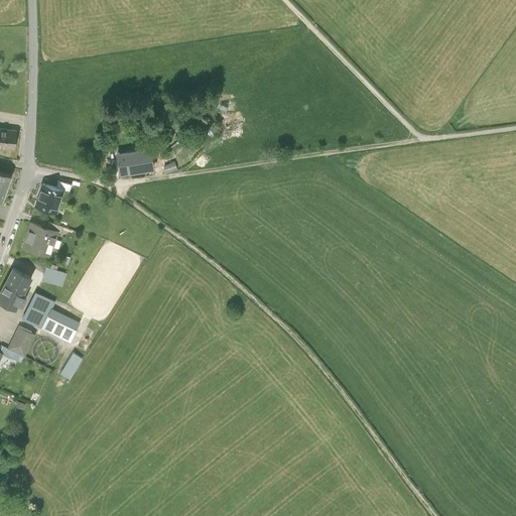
[(16,129),(0,127),(0,146),(14,148),(16,129)]
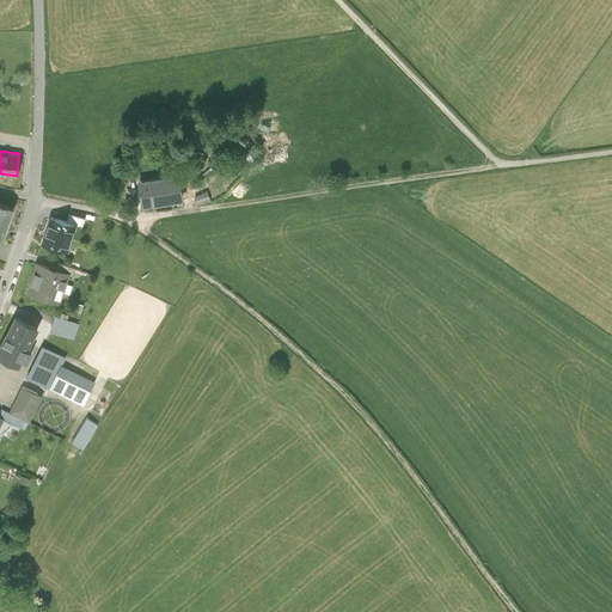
[(216,153),(208,163),(213,169),(222,159),(216,153)]
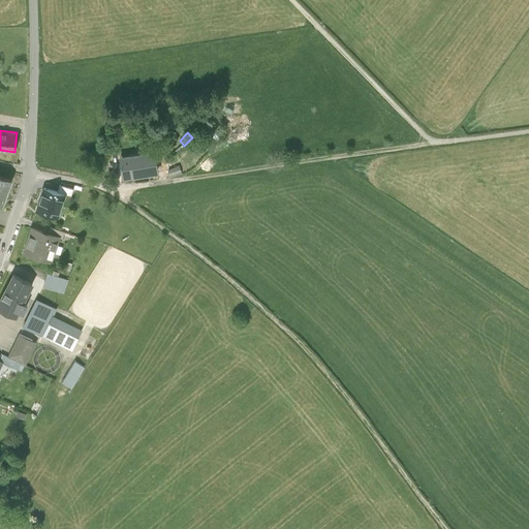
[(135,155),(136,163),(138,176),(156,173),(154,152),(135,155)]
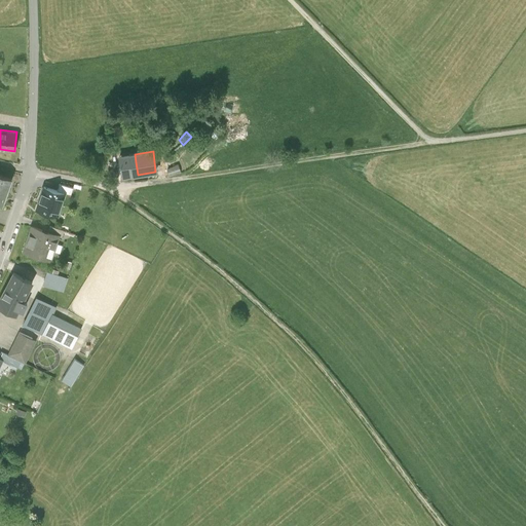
[(122,177),(138,175),(136,162),(132,163),(132,166),(120,167),(122,177)]
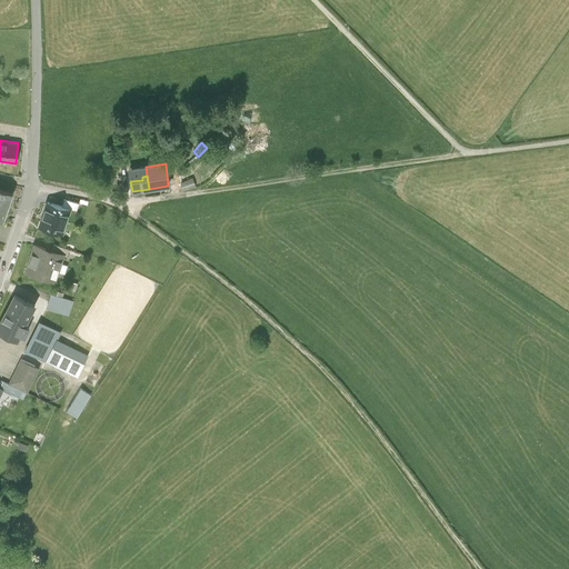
[(192,177),(181,181),(185,190),(196,186),(192,177)]
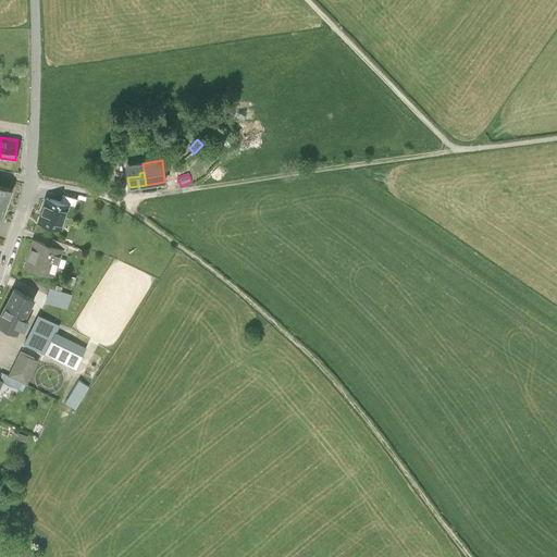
[(0,184),(0,200),(8,203),(12,189),(0,184)]
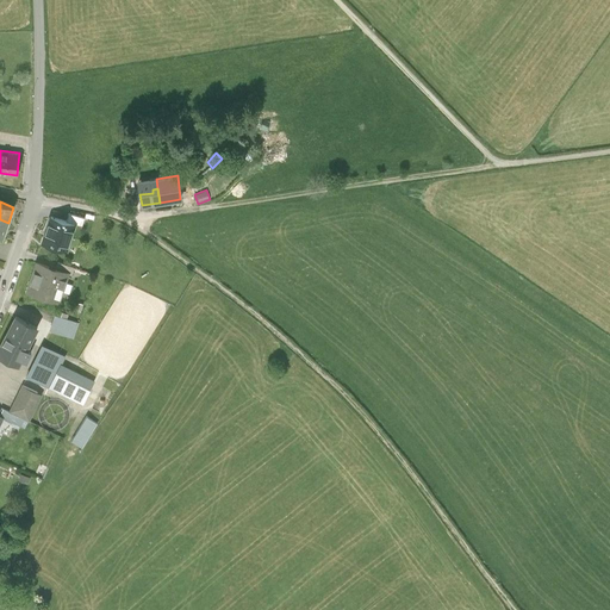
[(68,223),(74,224),(81,226),(83,218),(70,215),(68,223)]
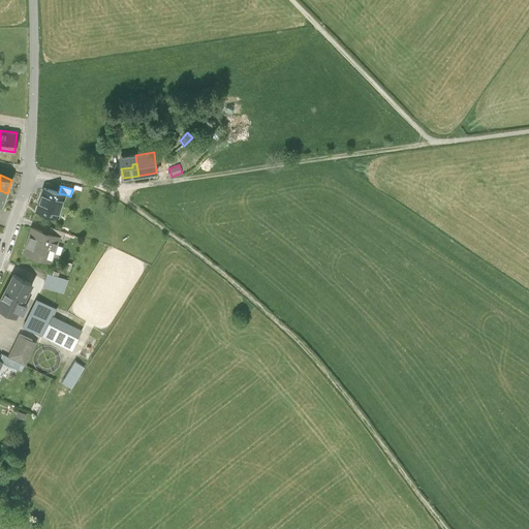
[(57,217),(64,194),(59,193),(44,188),(36,211),(57,217)]
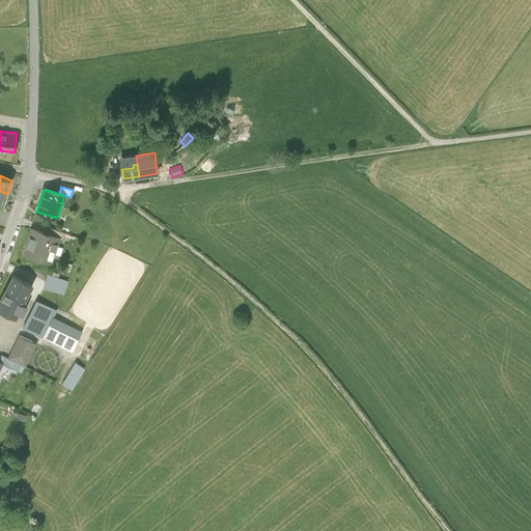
[(59,239),(62,240),(64,232),(50,228),(47,234),(59,239)]
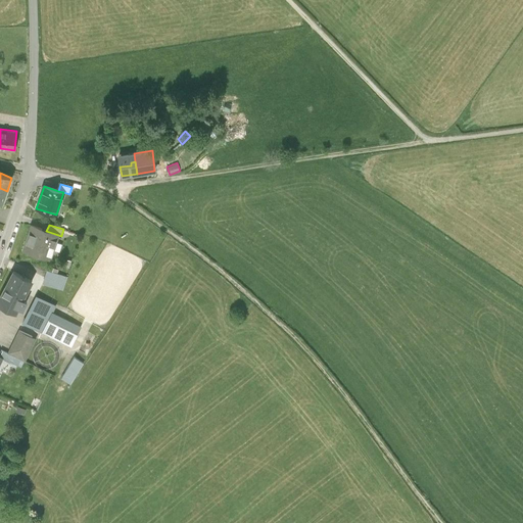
[(50,259),(58,235),(46,231),(32,226),(22,250),(50,259)]
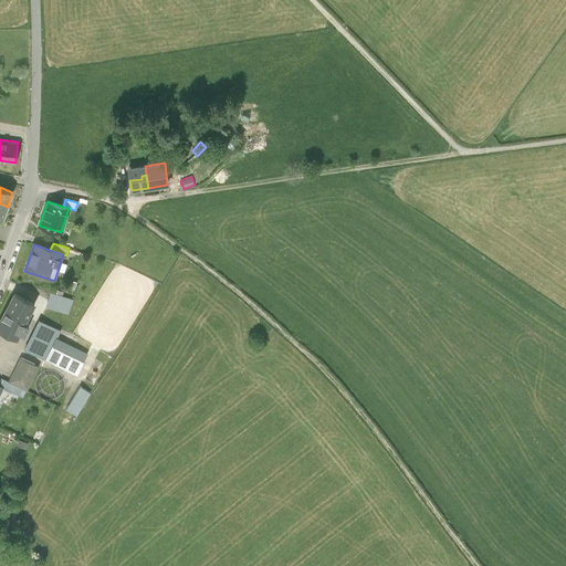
[(52,292),(50,292),(45,306),(69,313),(73,299),(62,295),(52,292)]
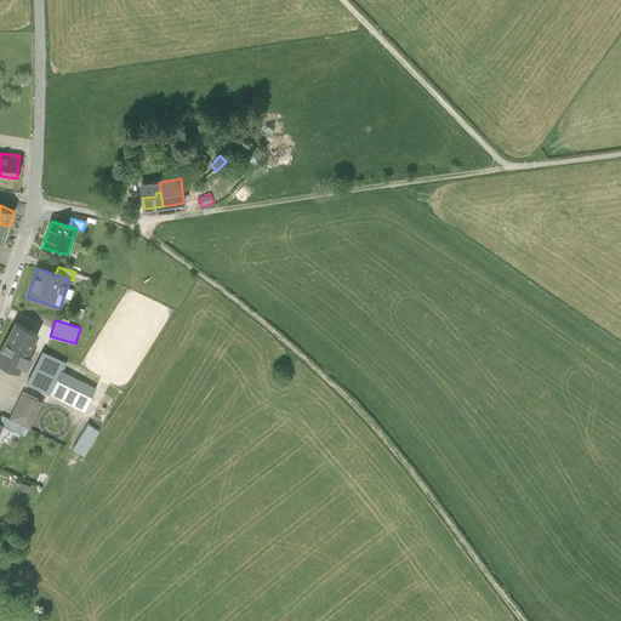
[(16,322),(7,339),(29,349),(38,332),(16,322)]
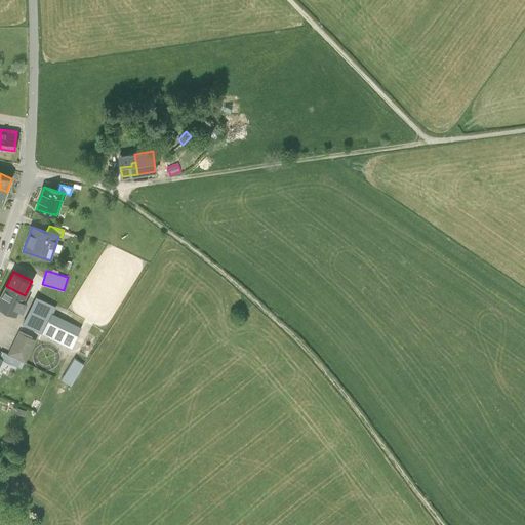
[(22,299),(25,295),(6,286),(0,296),(0,305),(14,313),(17,308),(22,310),(26,301),(22,299)]
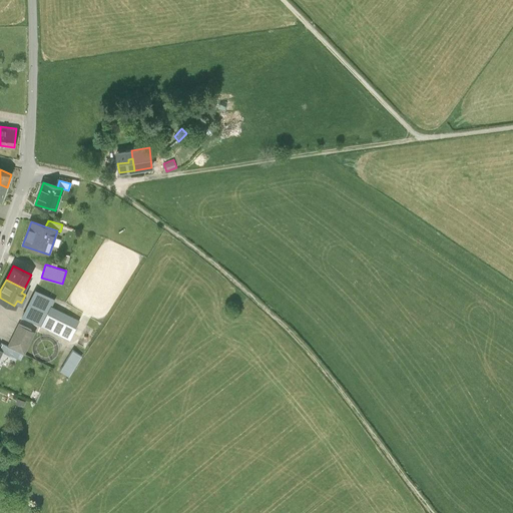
[(22,316),(41,325),(51,306),(54,300),(35,290),(22,316)]
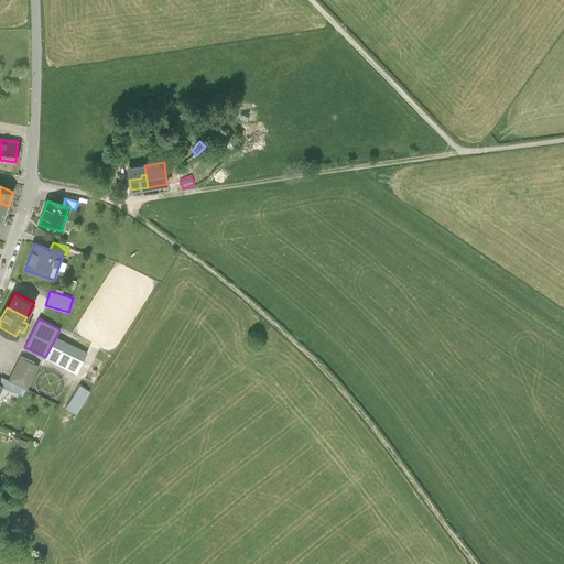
[(88,353),(56,336),(45,357),(76,373),(88,353)]
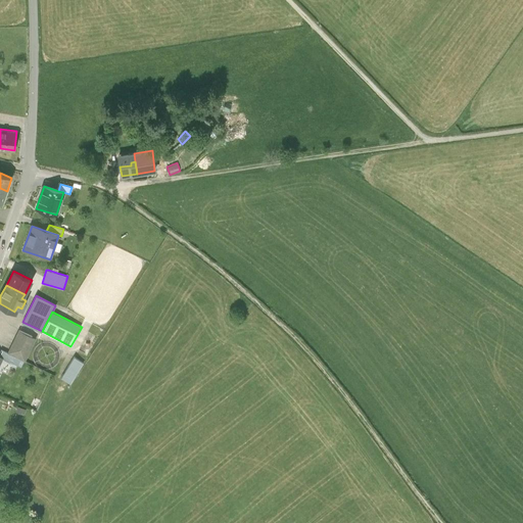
[(19,330),(8,352),(20,358),(26,360),(36,338),(19,330)]
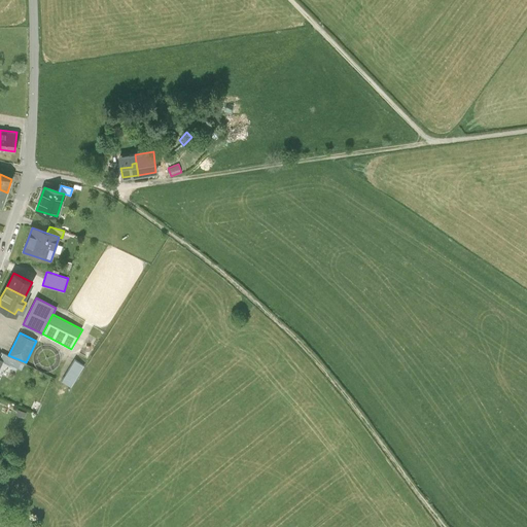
[(3,352),(0,357),(0,359),(2,360),(18,367),(21,360),(8,355),(3,352)]
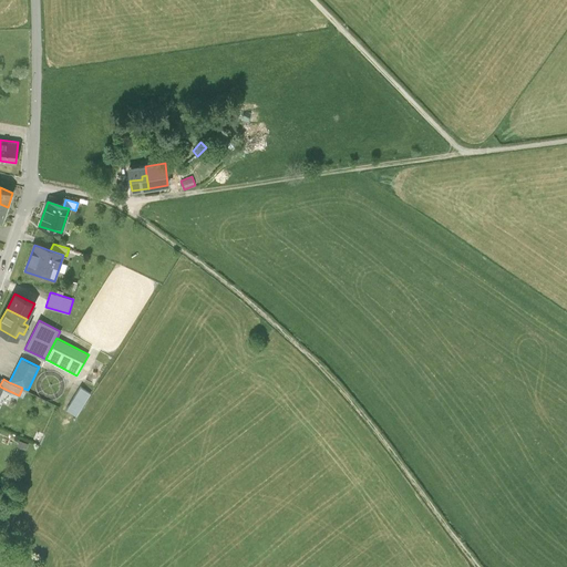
[(82,383),(66,406),(79,414),(94,391),(82,383)]
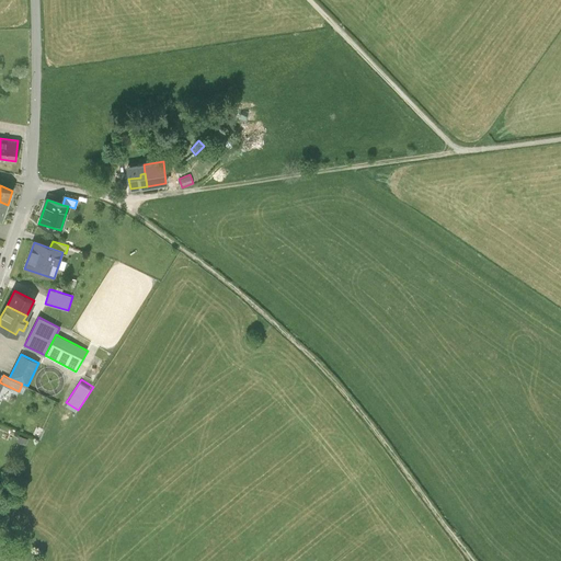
[(76,411),(60,403),(44,430),(59,438),(76,411)]
